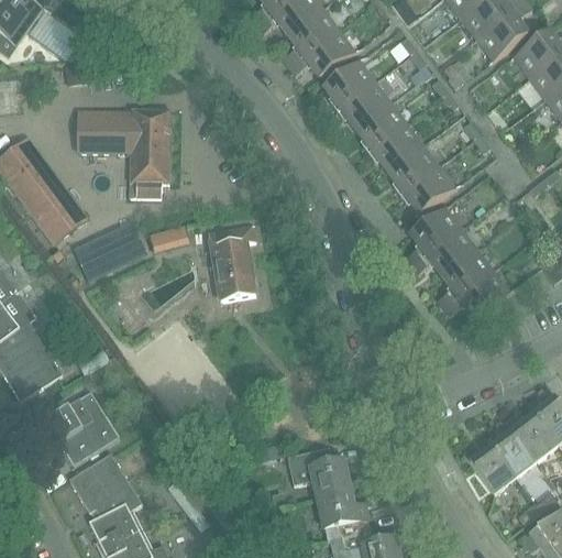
[(0,50),(8,55),(40,10),(28,1),(26,3),(21,0),(0,0),(0,50)]
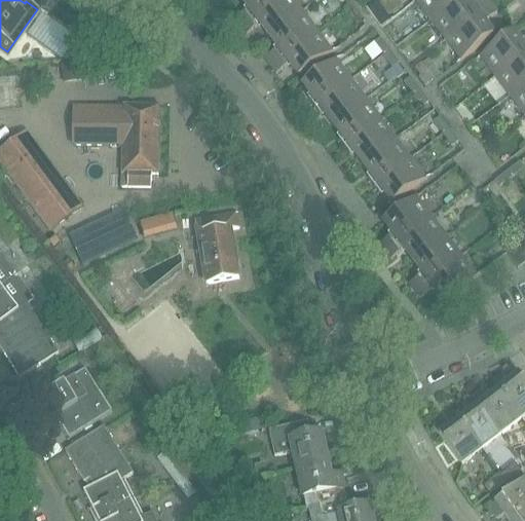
[(244,0),(248,5),(234,15),(239,23),(269,0),(244,0)]
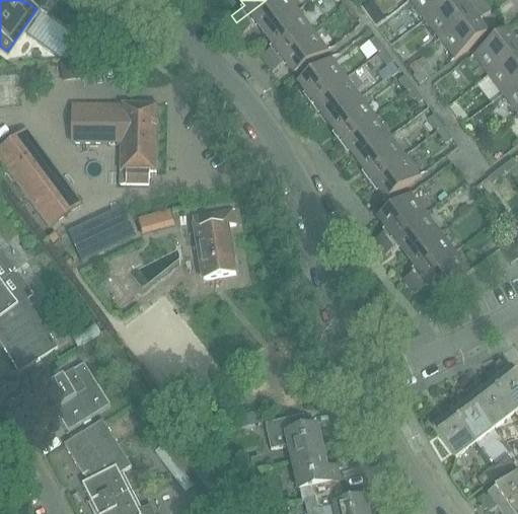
[(297,7),(291,0),(266,0),(236,22),(242,30),(255,20),(265,31),(297,7)]
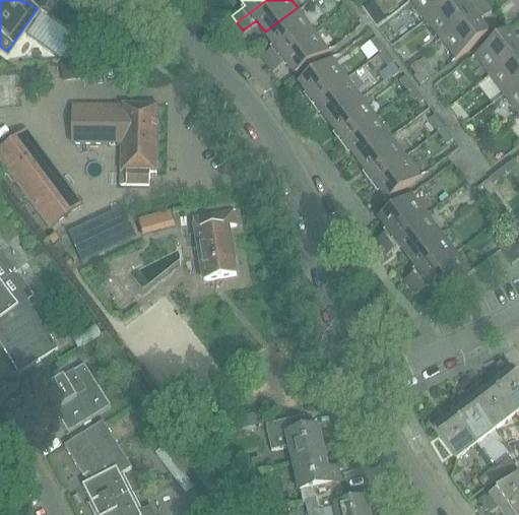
[(412,0),(424,15),(444,0),(412,0)]
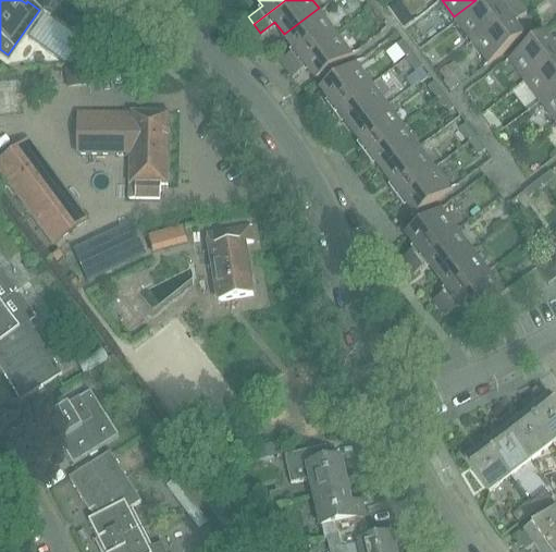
[(505,0),(499,4),(495,0),(476,0),(454,16),(470,38),(519,1),(518,0),(505,0)]
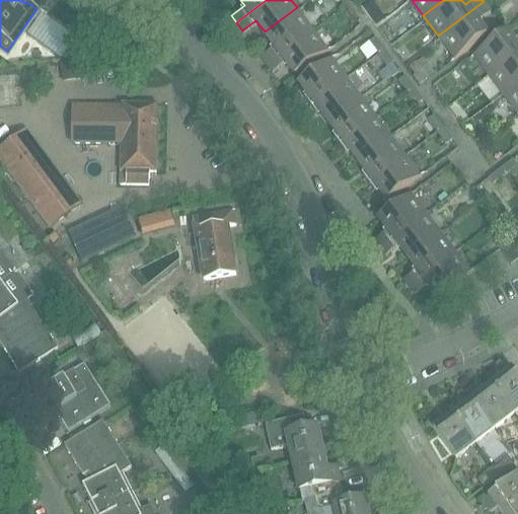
[(490,9),(484,1),(438,35),(453,56),(486,31),(475,19),(490,9)]
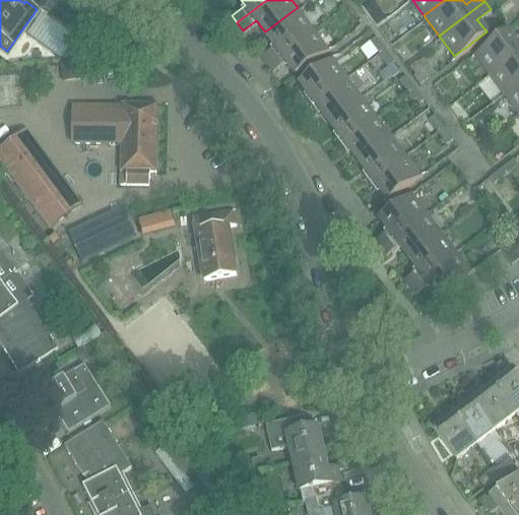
[(53,5),(41,25),(75,47),(87,25),(53,5)]
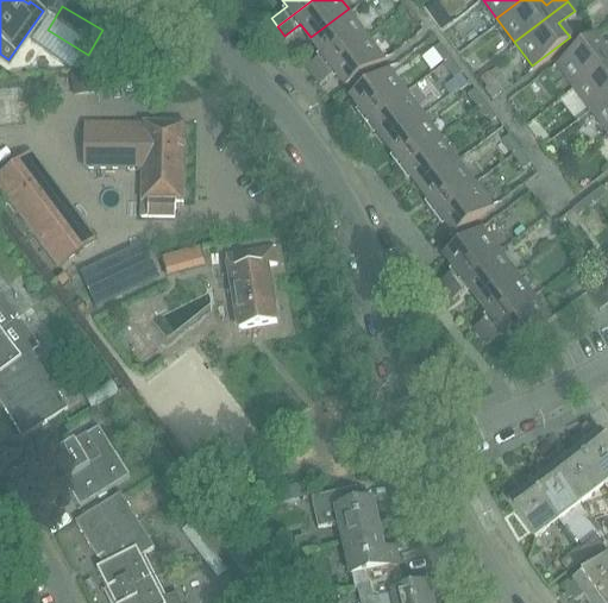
[(367,32),(349,8),(311,37),(321,52),(306,64),(312,73),(367,32)]
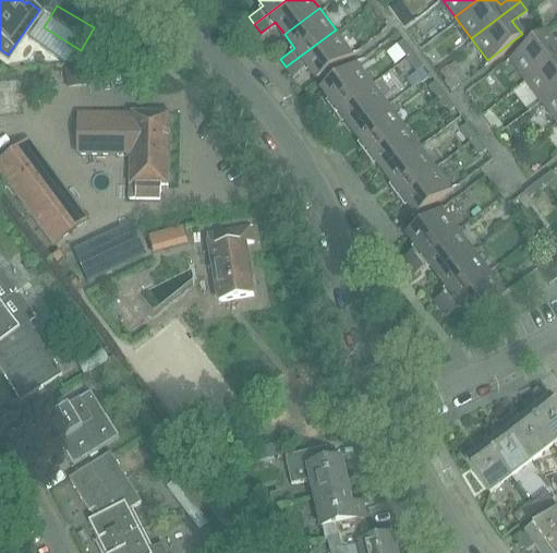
[(351,51),(336,29),(286,67),(292,74),(306,63),(317,77),(351,51)]
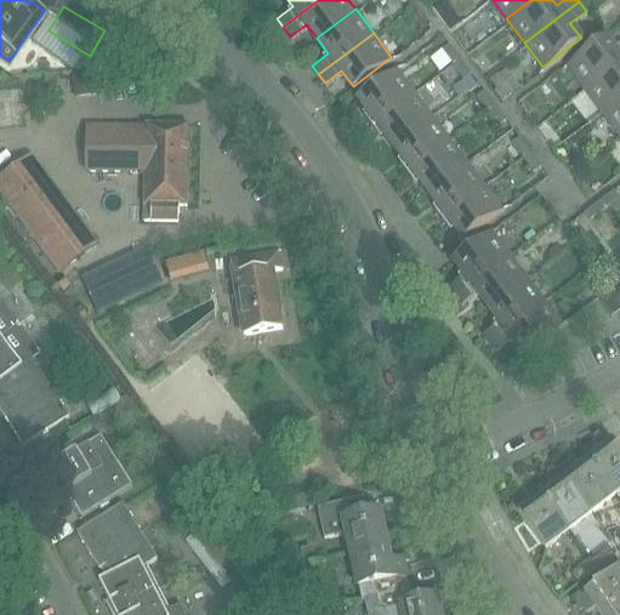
[(566,62),(584,86),(619,58),(619,44),(615,49),(604,33),(566,62)]
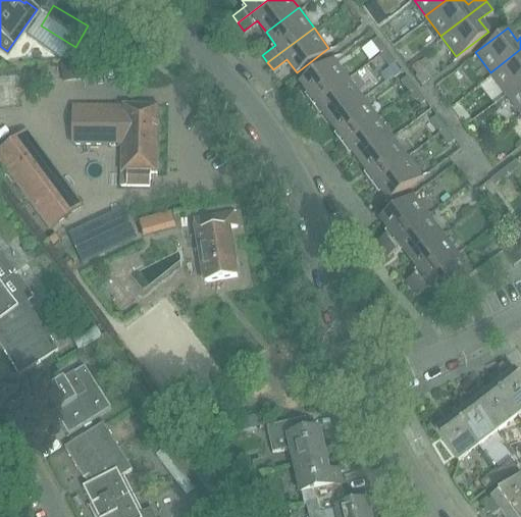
[(371,40),(380,51),(386,47),(377,35),(371,40)]
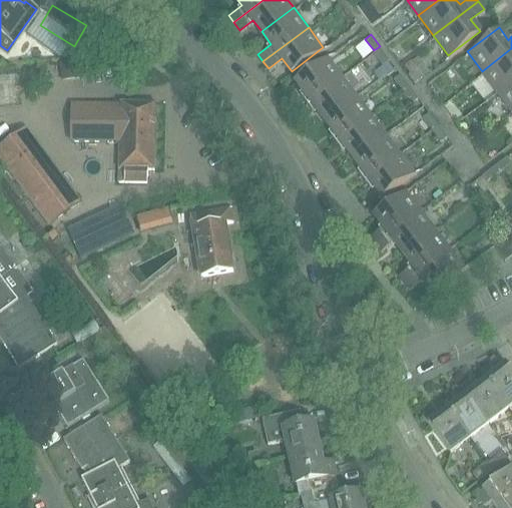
[(389,58),(380,46),(374,50),(383,62),(389,58)]
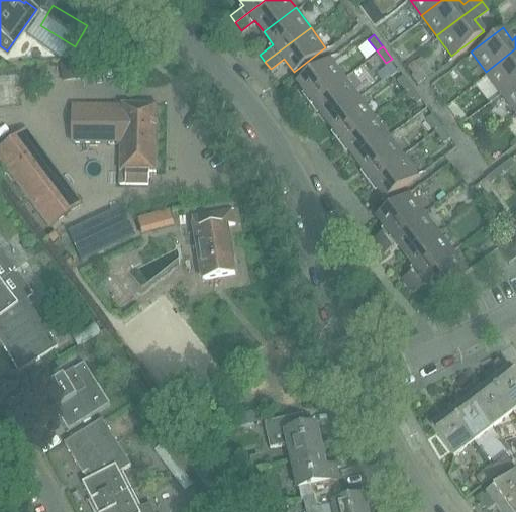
[(515,48),(486,72),(501,92),(515,80),(515,48)]
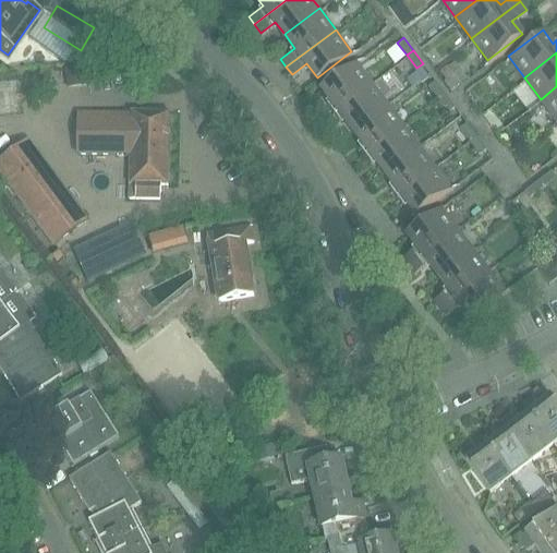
[(354,59),(338,72),(321,85),(330,99),(326,103),(333,110),(372,82),(354,59)]
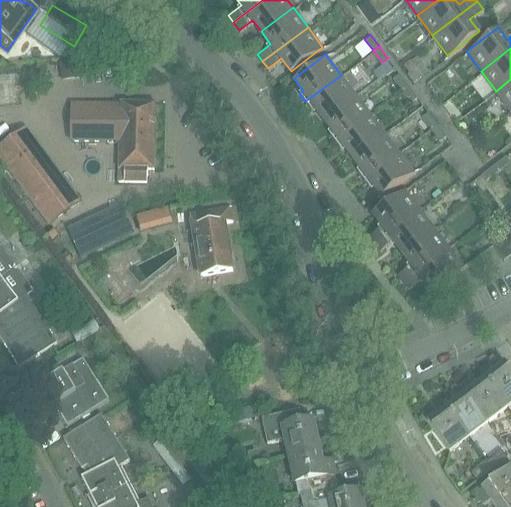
[(393,77),(402,89),(407,84),(398,73),(393,77)]
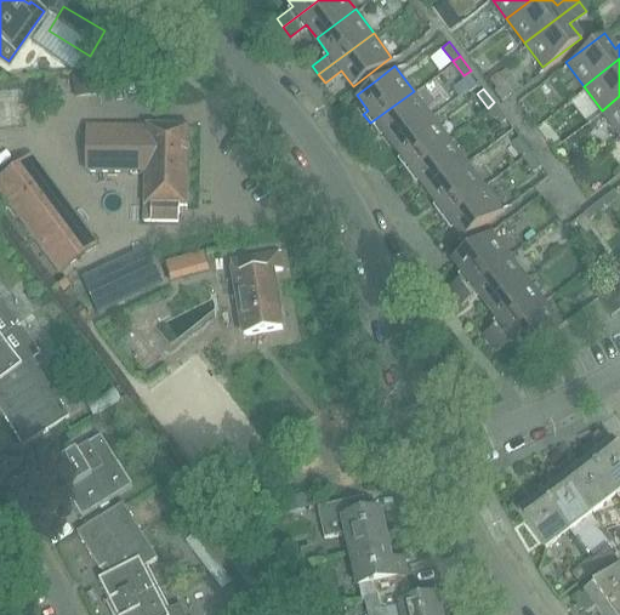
[(431,114),(414,91),(370,123),(376,131),(381,127),(392,143),(431,114)]
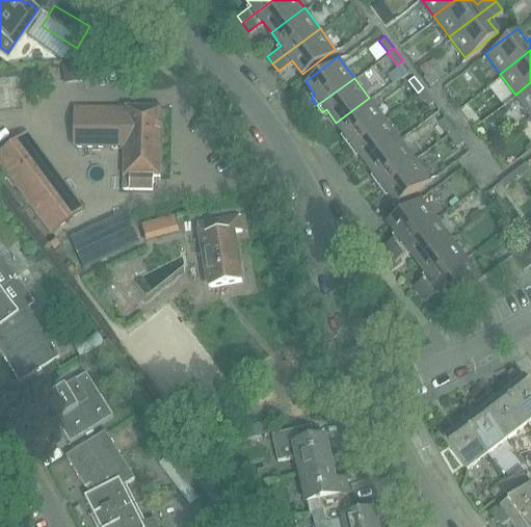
[(530,82),(515,95),(530,113),(530,112),(530,82)]
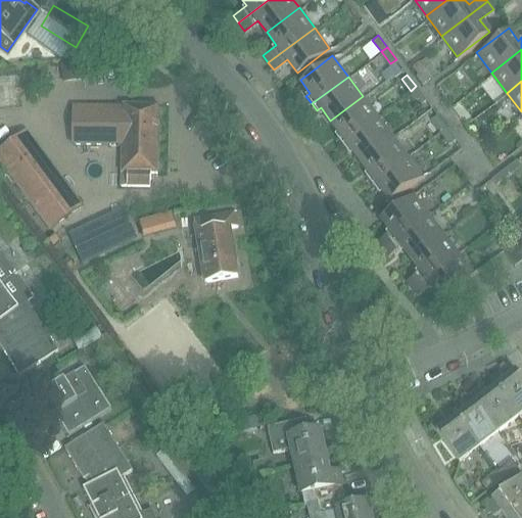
[(425,98),(416,86),(411,91),(420,102),(425,98)]
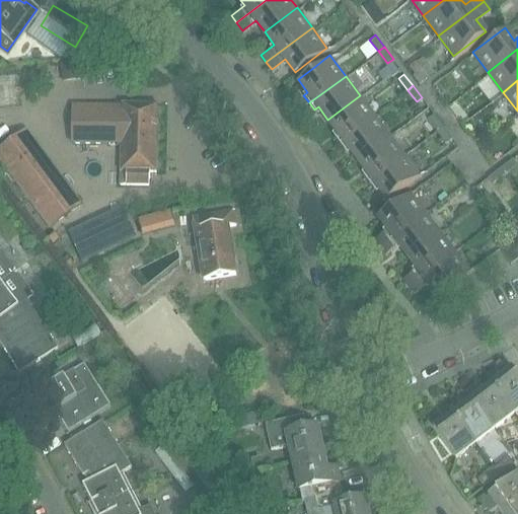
[(374,115),(360,95),(327,120),(337,131),(333,134),(339,141),(374,115)]
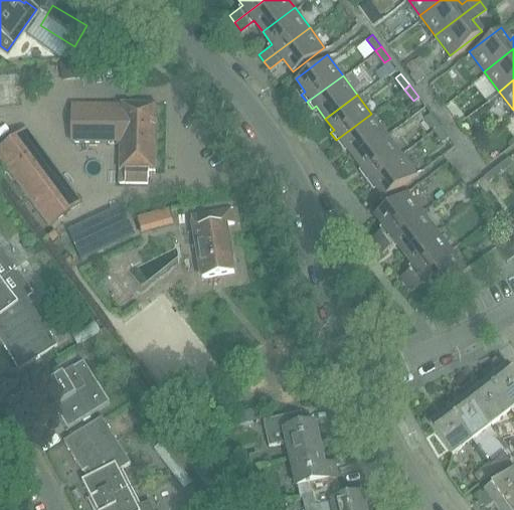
[(154,102),(121,101),(120,101),(120,102),(71,102),(71,140),(119,140),(119,166),(119,168),(120,168),(120,167),(124,167),(124,180),(119,179),(119,180),(147,181),(148,168),(152,168),(154,168),(154,167),(154,128),(155,128),(155,127),(154,127),(155,114),(155,113),(155,103),(155,101),(154,101),(154,102)]
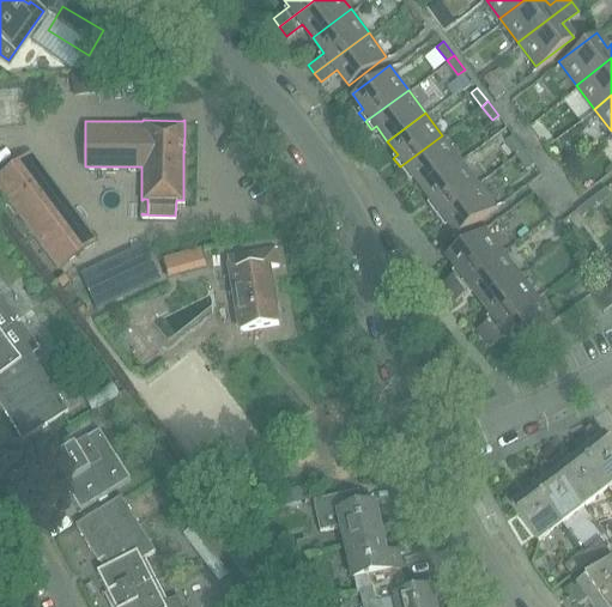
[(506,138),(516,152),(523,147),(513,133),(506,138)]
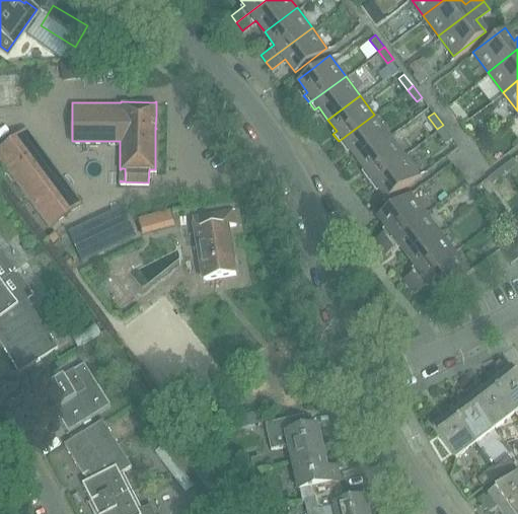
[(389,134),(374,115),(339,141),(344,148),(348,146),(357,158),(389,134)]
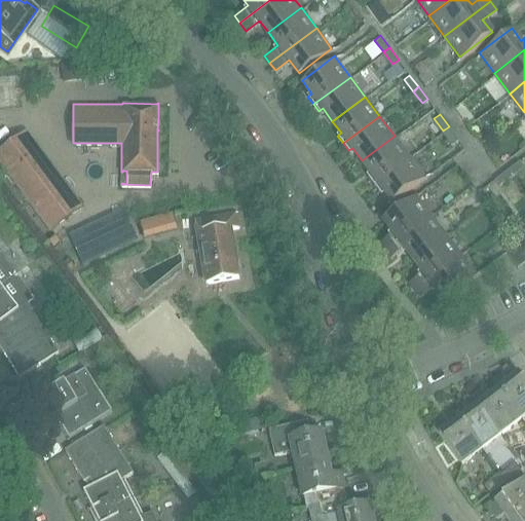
[(458,138),(449,126),(443,131),(452,143),(458,138)]
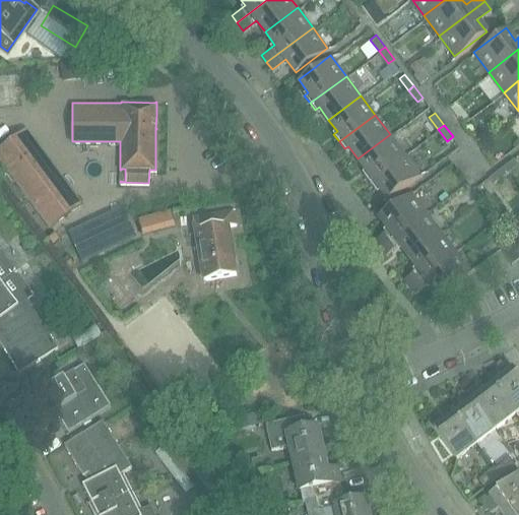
[(0,157),(49,223),(78,201),(25,129),(0,147),(0,157)]
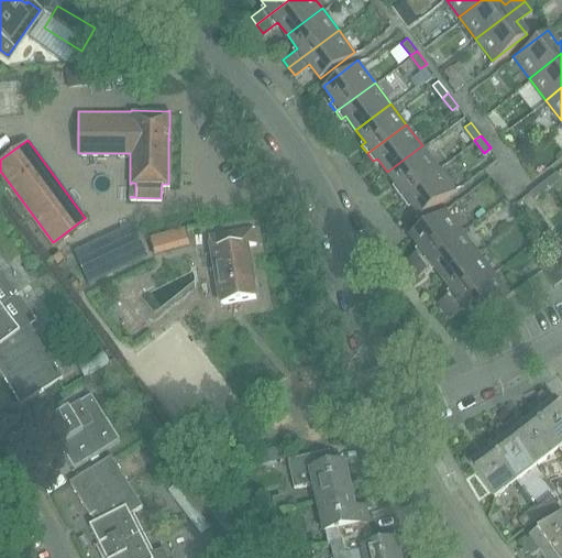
[(438,166),(422,145),(387,172),(397,184),(393,187),(399,196),(438,166)]
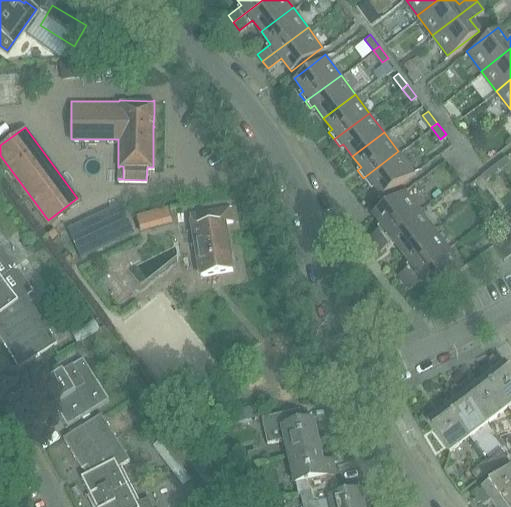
[(413,170),(398,151),(363,178),(368,185),(372,182),(381,194),(413,170)]
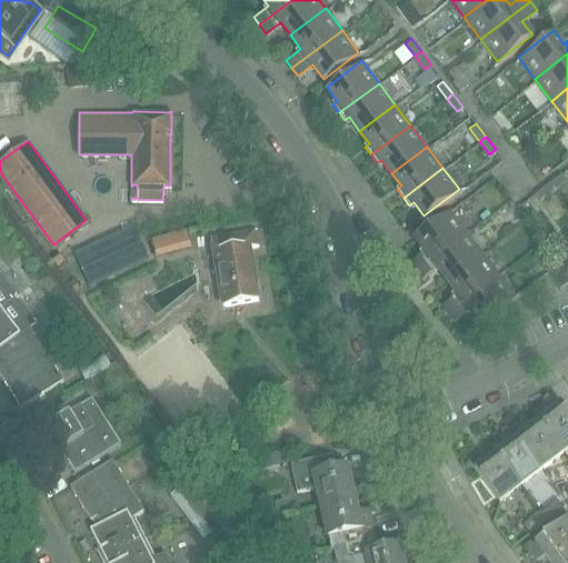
[(562,171),(549,182),(554,188),(567,178),(562,171)]
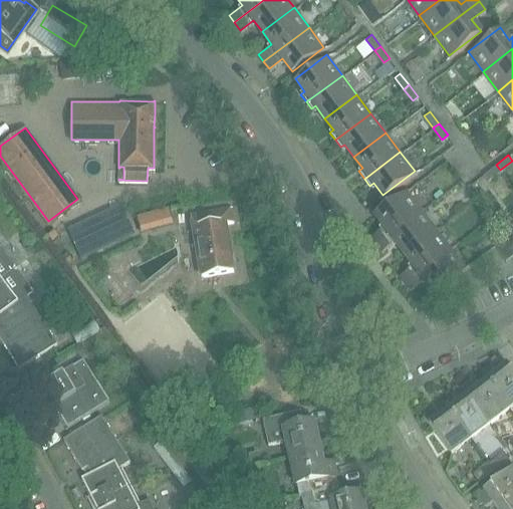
[(500,170),(496,165),(484,174),(488,179),(500,170)]
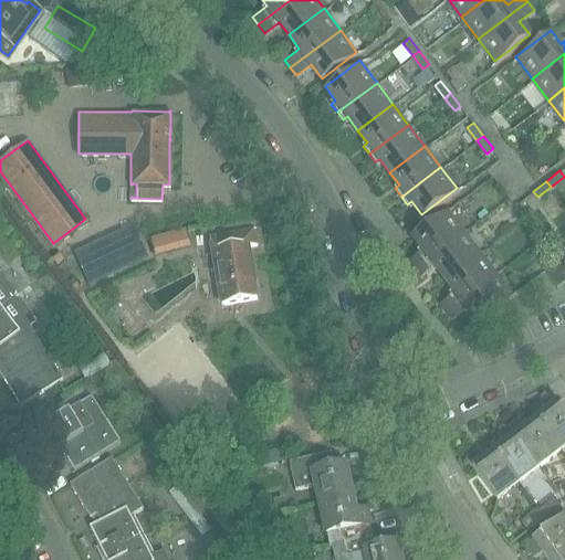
[(463,229),(447,207),(411,234),(422,247),(407,259),(414,267),(463,229)]
